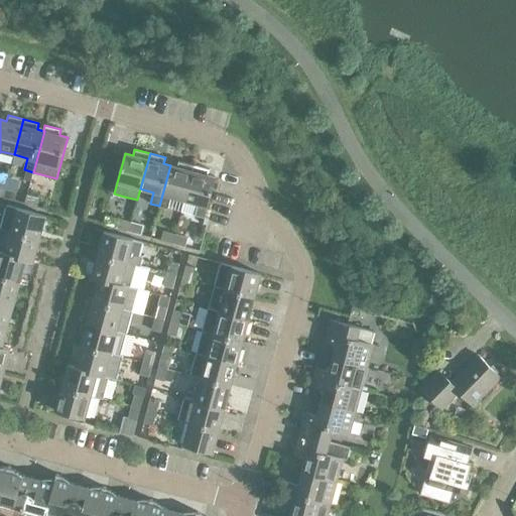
[(184,201),(194,165),(178,161),(177,167),(170,165),(159,206),(168,209),(171,197),(184,201)]
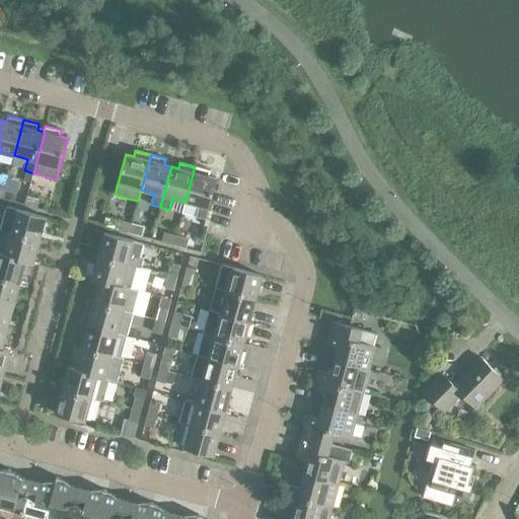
[(206,219),(217,178),(209,176),(211,170),(195,166),(186,202),(199,205),(196,217),(206,219)]
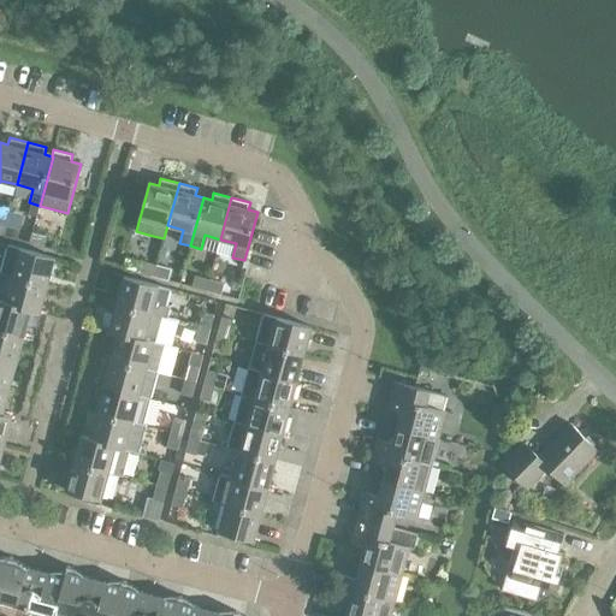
[(21,229),(6,225),(3,236),(17,240),(21,229)]
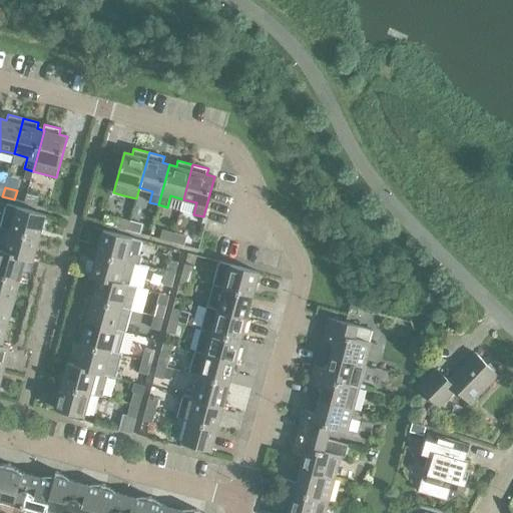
[(27,193),(24,202),(37,205),(39,196),(27,193)]
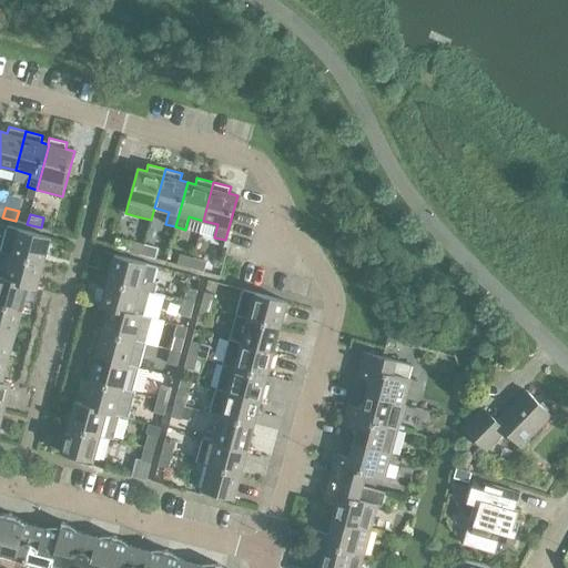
[(43,263),(51,237),(8,226),(0,252),(43,263)]
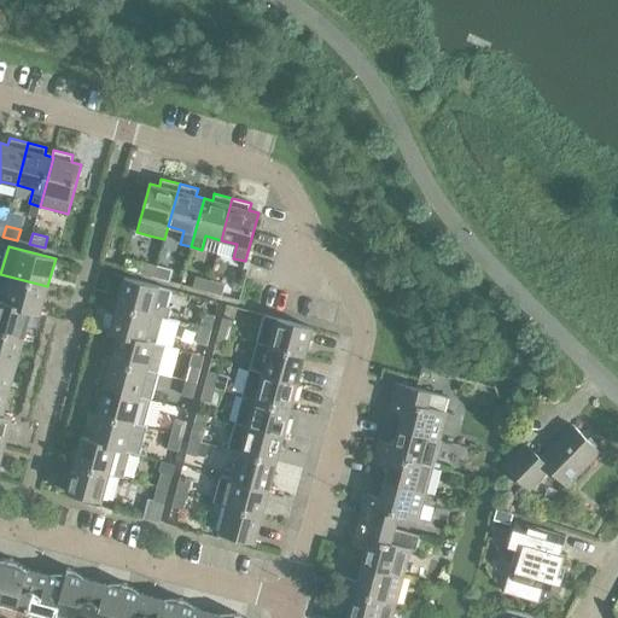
[(155,278),(157,266),(143,262),(139,273),(155,278)]
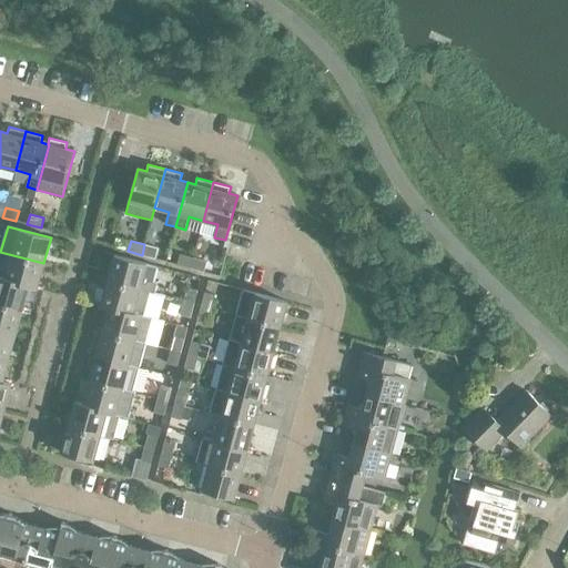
[(158,249),(144,244),(142,255),(155,259),(158,249)]
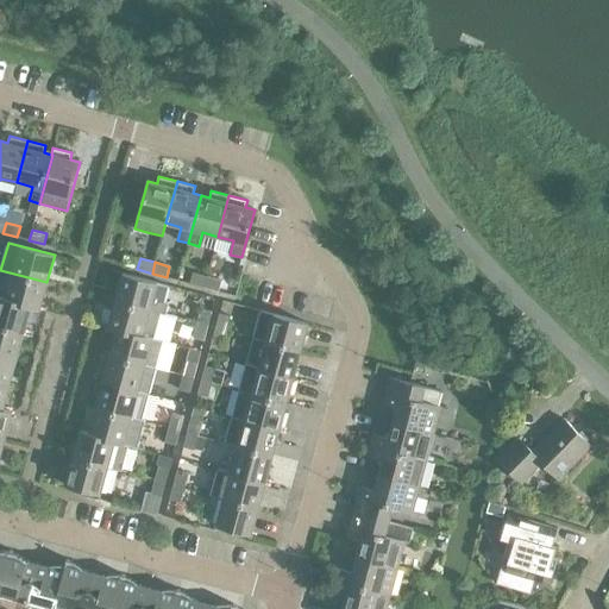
[(39,309),(46,282),(0,270),(0,271),(0,295),(5,297),(5,299),(31,306),(30,307),(39,309)]
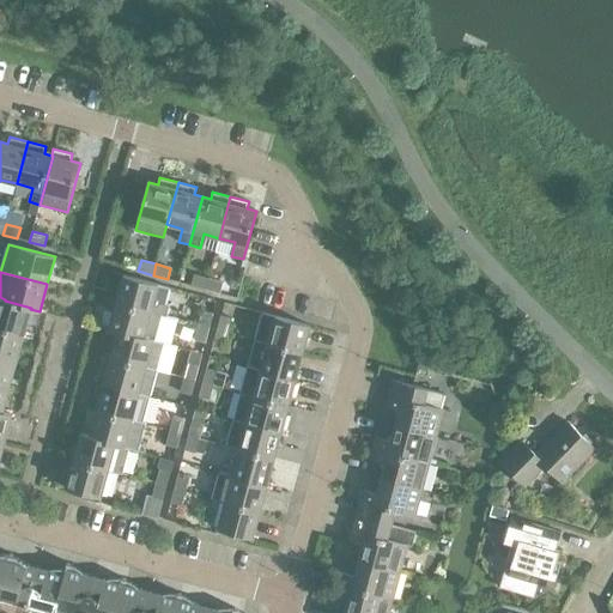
[(206,289),(208,278),(194,274),(190,285),(206,289)]
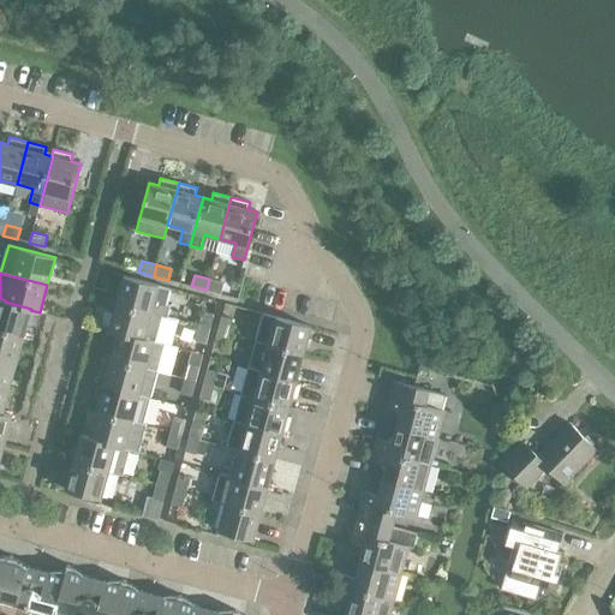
[(124,276),(117,304),(167,317),(171,305),(166,304),(171,288),(159,286),(124,276)]
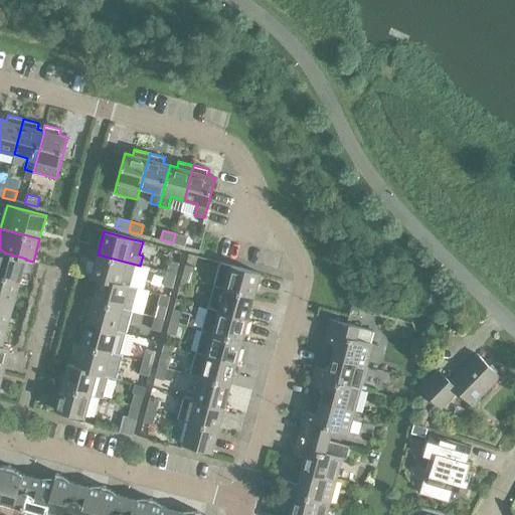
[(187,237),(175,233),(173,242),(185,246),(187,237)]
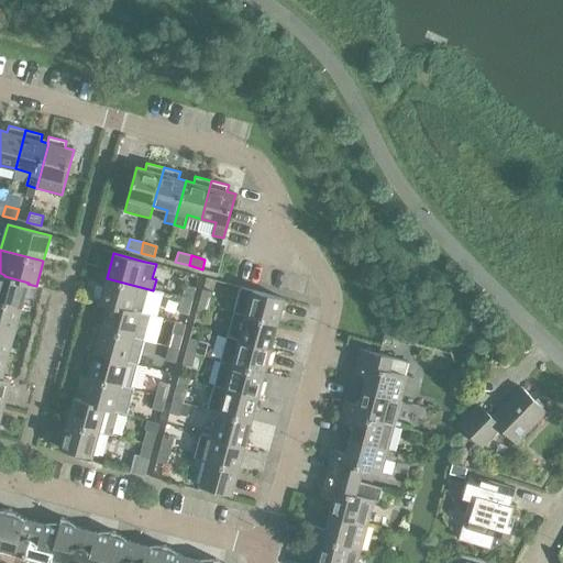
[(0,300),(22,307),(28,284),(29,283),(4,276),(4,275),(0,273),(0,300)]
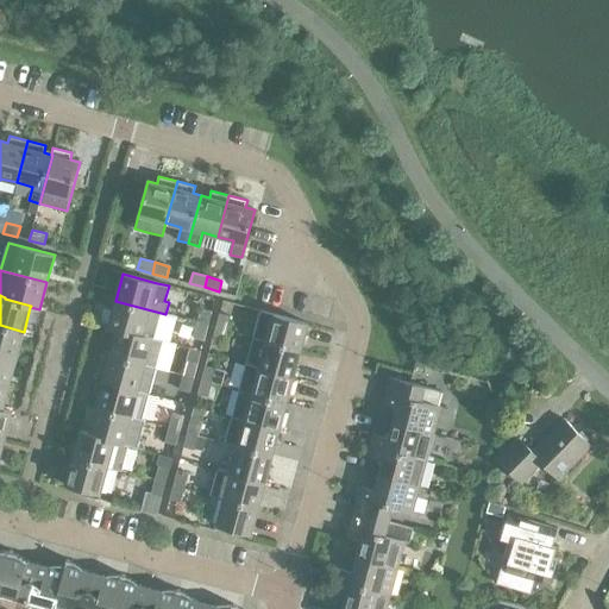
[(165,314),(115,301),(107,328),(117,331),(117,330),(143,337),(143,334),(154,338),(158,321),(163,322),(165,314)]
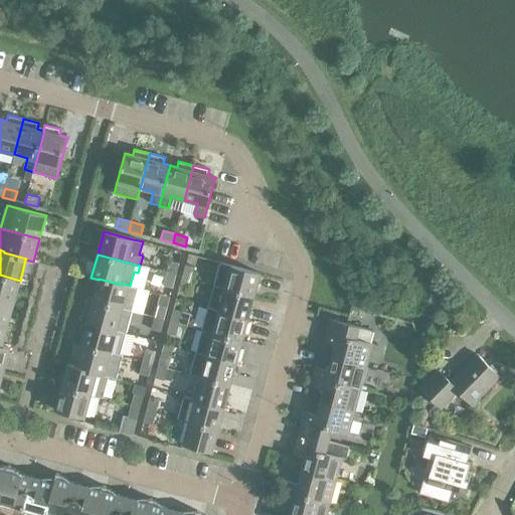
[(176,276),(179,264),(170,261),(166,273),(176,276)]
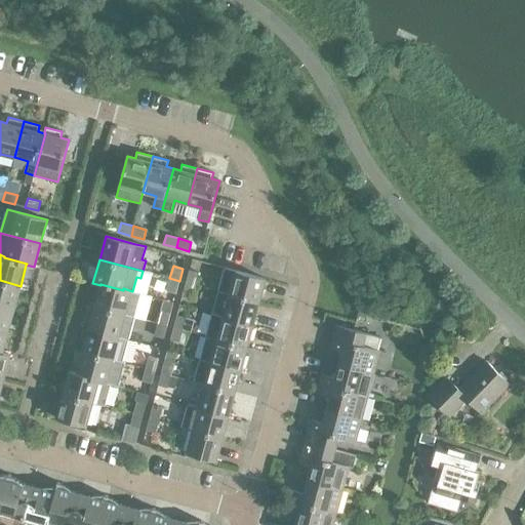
[(259,303),(266,279),(225,268),(218,291),(259,303)]
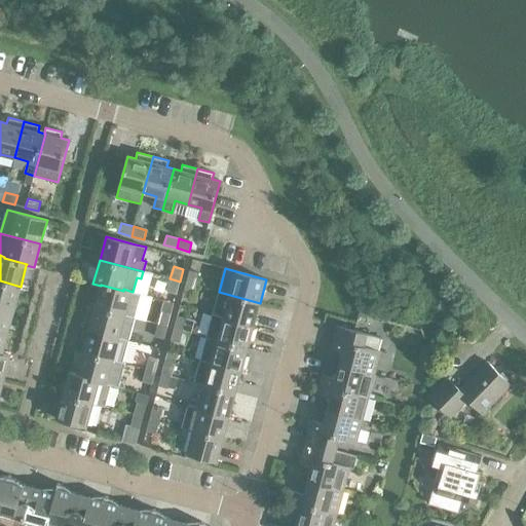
[(198,273),(189,270),(186,283),(195,286),(198,273)]
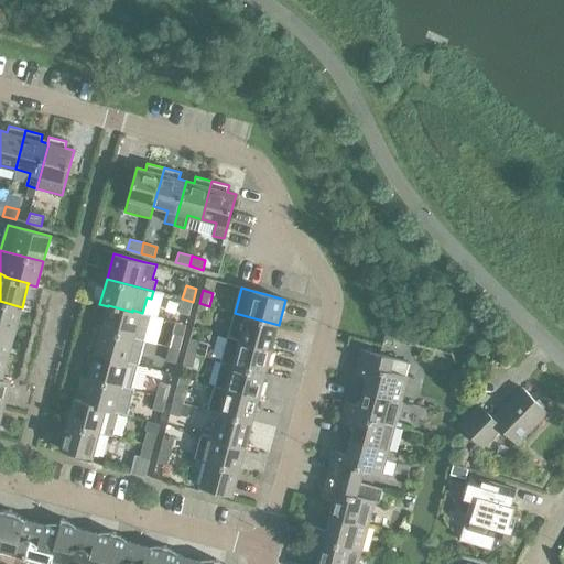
[(188,315),(193,302),(182,299),(179,312),(188,315)]
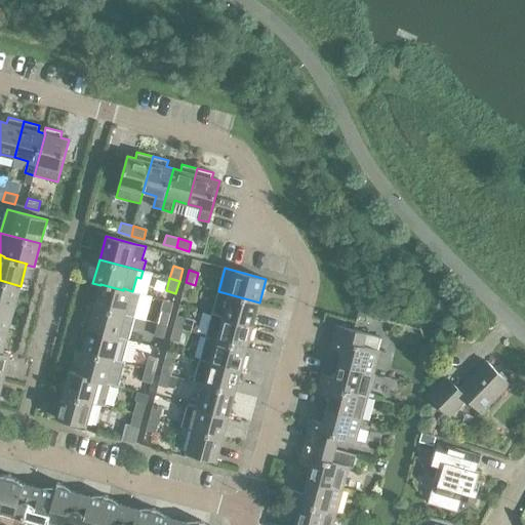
[(0,305),(14,309),(21,286),(0,280),(0,305)]
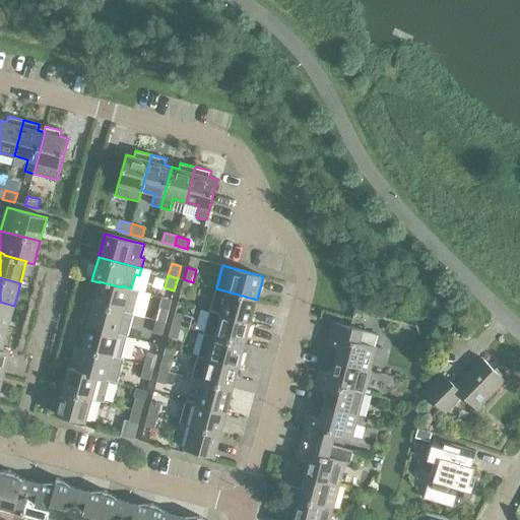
[(190,295),(193,282),(184,279),(181,293),(190,295)]
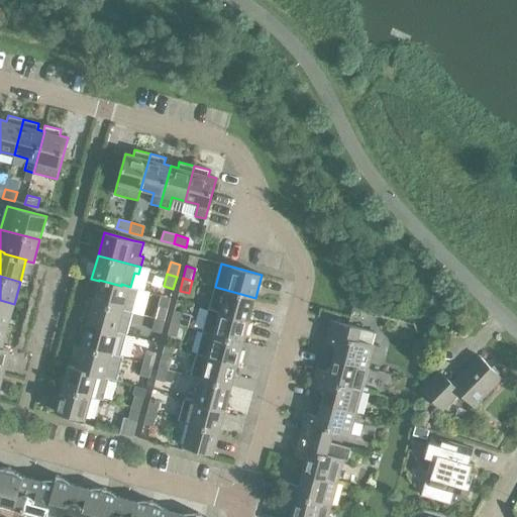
[(99,280),(99,281),(93,302),(132,312),(138,289),(130,287),(121,284),(121,286),(99,280)]
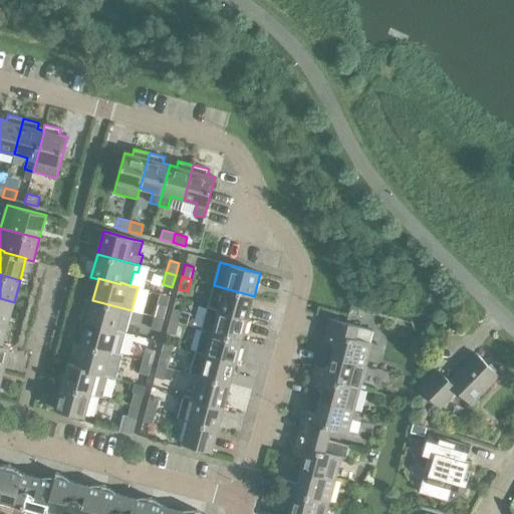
[(248,318),(254,296),(214,285),(208,307),(248,318)]
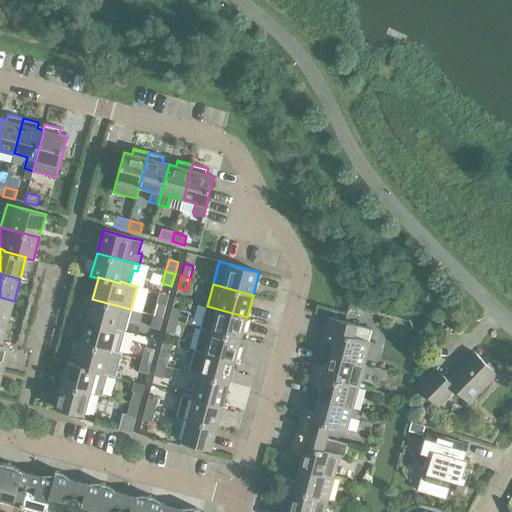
[(0,321),(8,323),(14,301),(0,297),(0,321)]
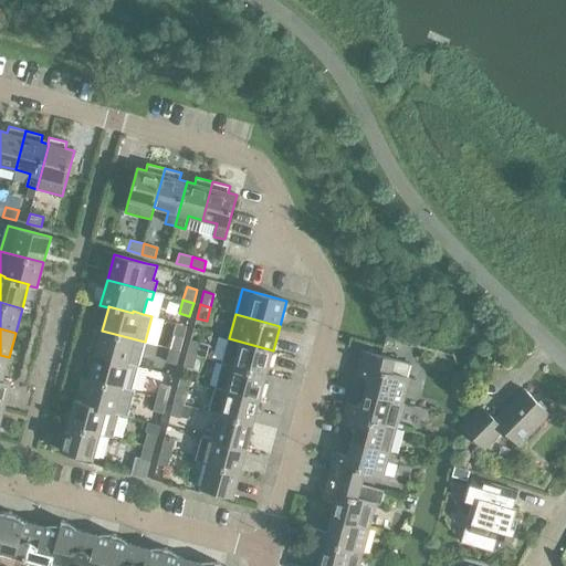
[(145,342),(102,331),(96,355),(138,366),(145,342)]
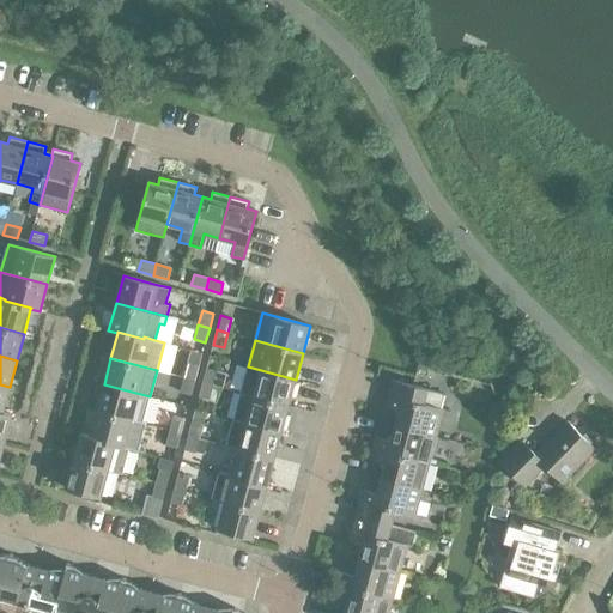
[(195,381),(199,366),(188,363),(184,377),(195,381)]
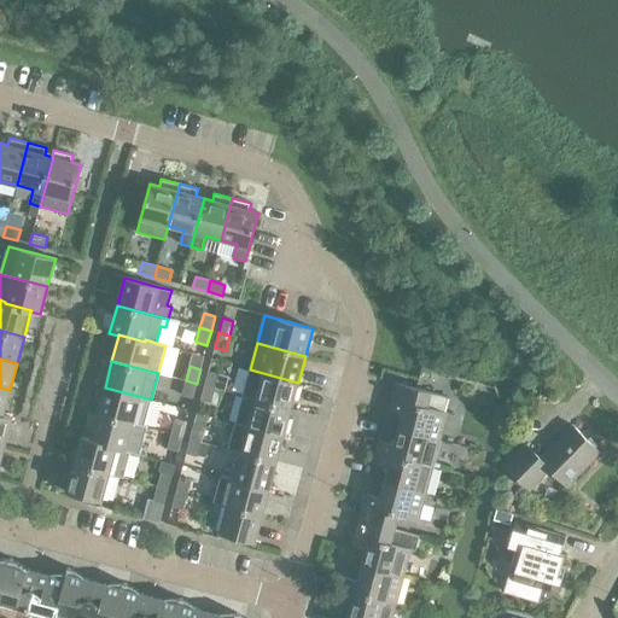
[(291,409),(298,383),(250,369),(243,396),(291,409)]
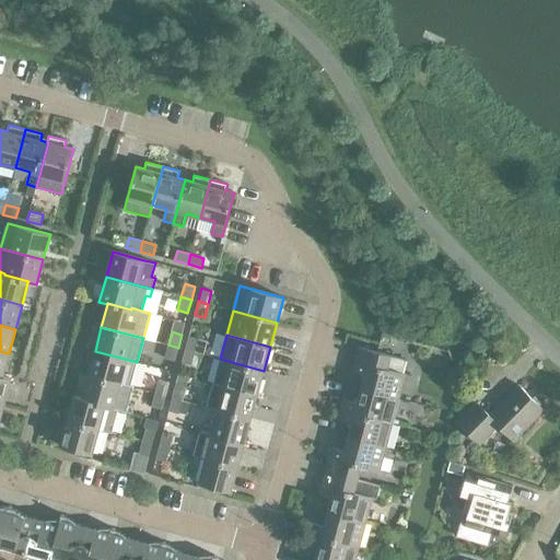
[(207,341),(199,339),(188,336),(185,349),(195,352),(203,354),(207,341)]
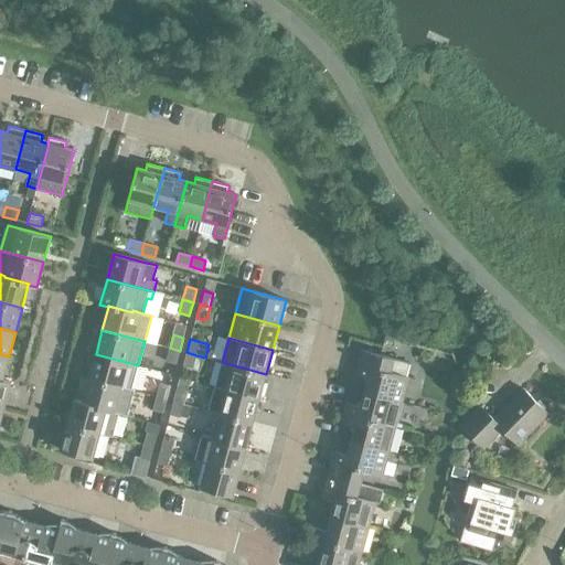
[(177,364),(180,351),(170,348),(166,361),(177,364)]
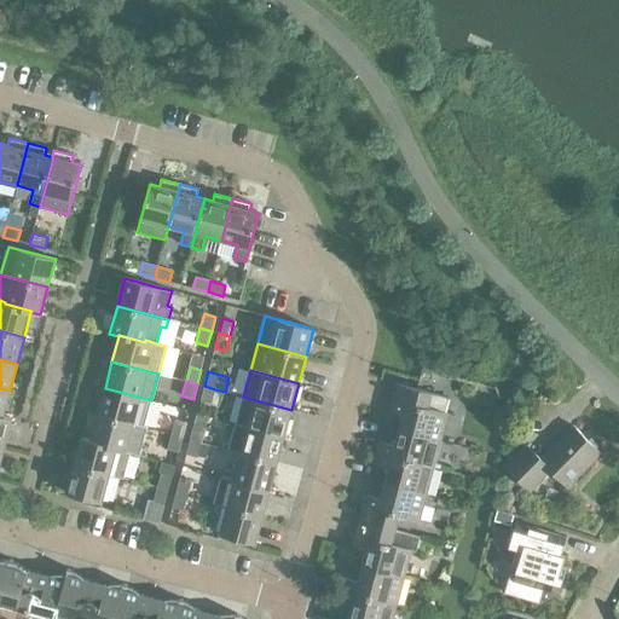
[(403,414),(399,429),(440,441),(449,414),(445,412),(449,398),(395,383),(389,410),(403,414)]
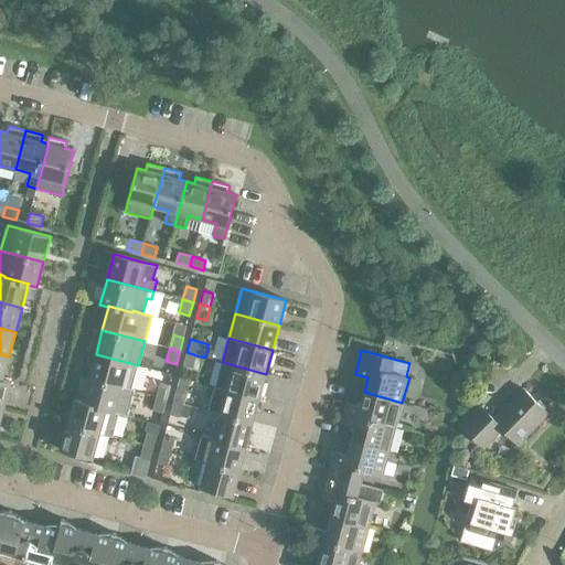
[(193,369),(196,355),(187,352),(183,366),(193,369)]
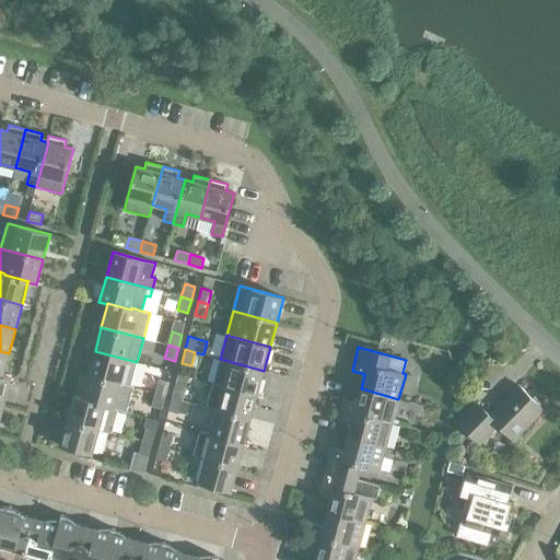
[(137,362),(95,351),(89,375),(130,386),(137,362)]
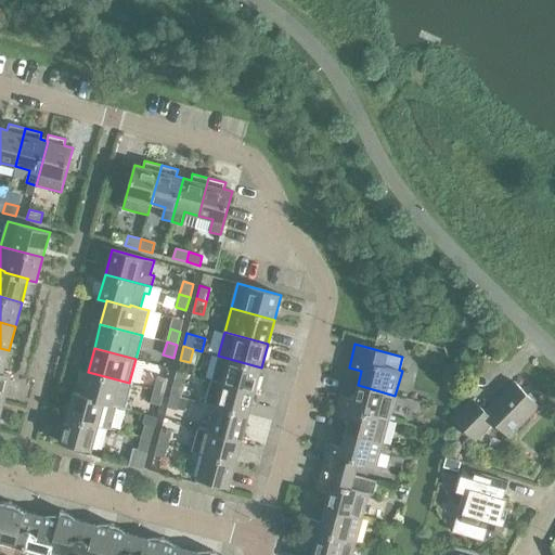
[(255,391),(261,368),(218,356),(211,379),(255,391)]
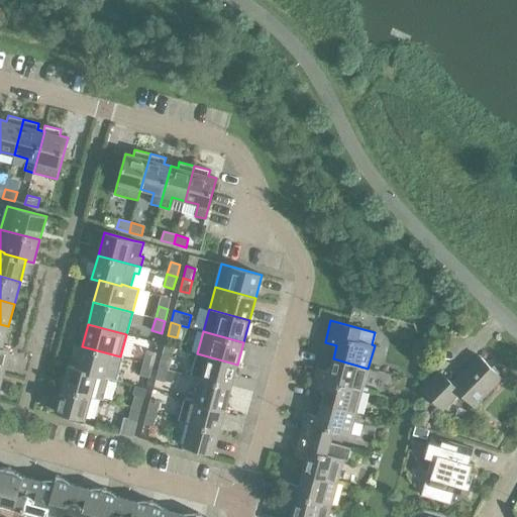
[(82,346),(76,368),(76,369),(97,375),(97,376),(109,379),(116,381),(123,357),(120,356),(82,346)]
